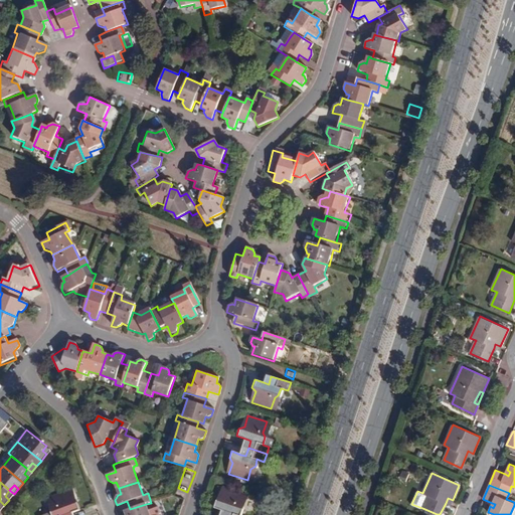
[(227,511),(225,514),(239,514),(238,514),(240,508),(238,504),(242,493),(223,486),(220,497),(215,499),(213,506),(222,509),(227,511)]
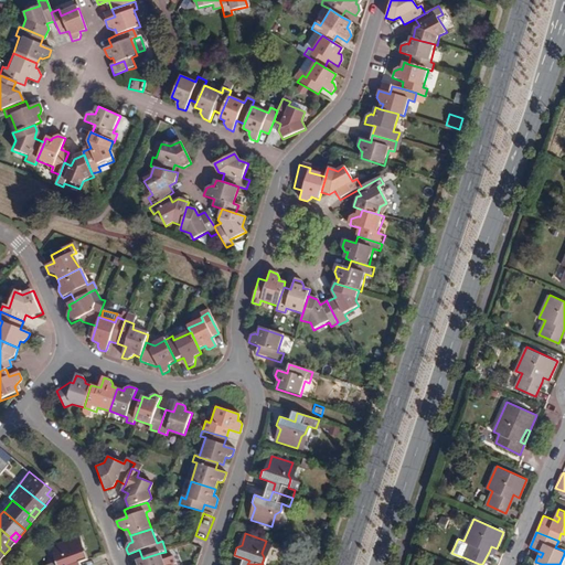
[(10,548),(16,542),(10,537),(6,544),(10,548)]
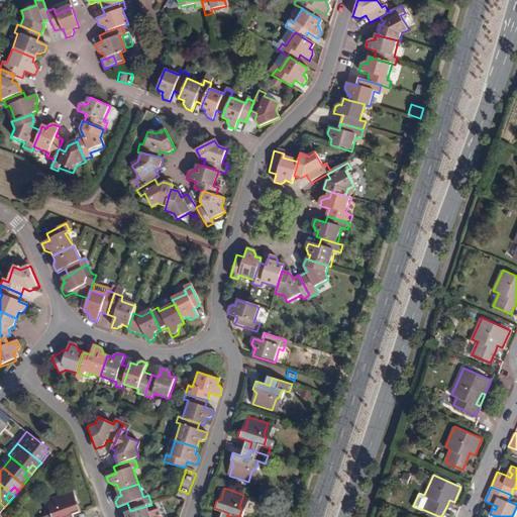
[(48,516),(66,516),(72,514),(79,512),(75,503),(73,502),(69,492),(45,500),(49,510),(48,513),(48,516)]
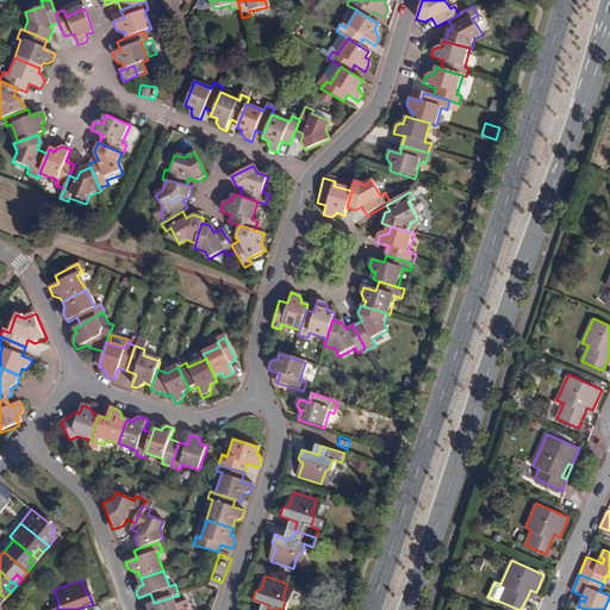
[(178,609),(173,597),(154,603),(149,604),(151,609),(178,609)]
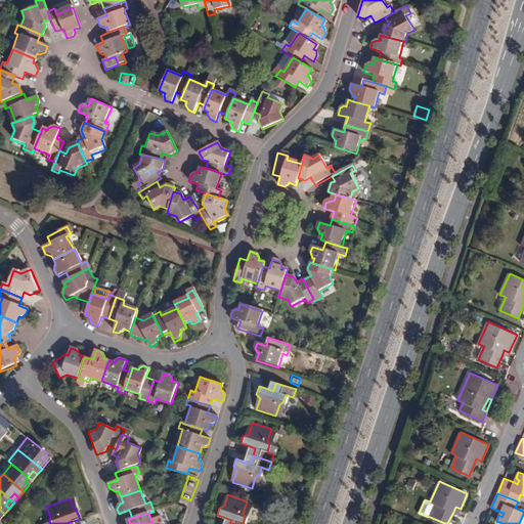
All buildings are outlined.
